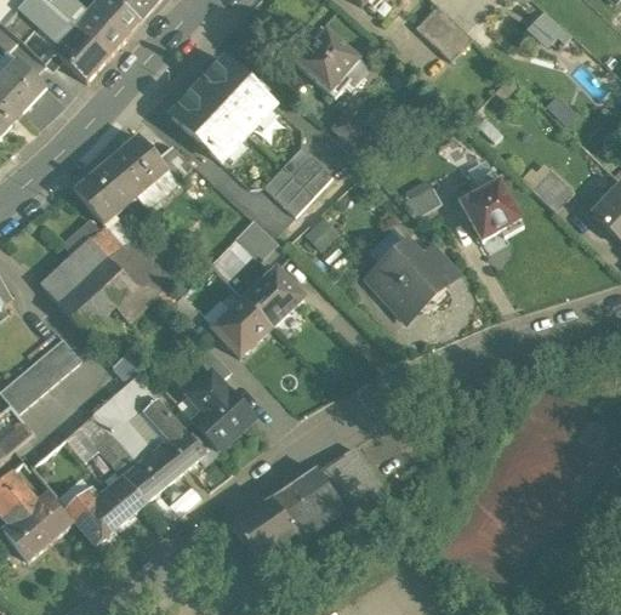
[(0,0),(0,22),(4,26),(16,13),(22,6),(27,0),(0,0)]
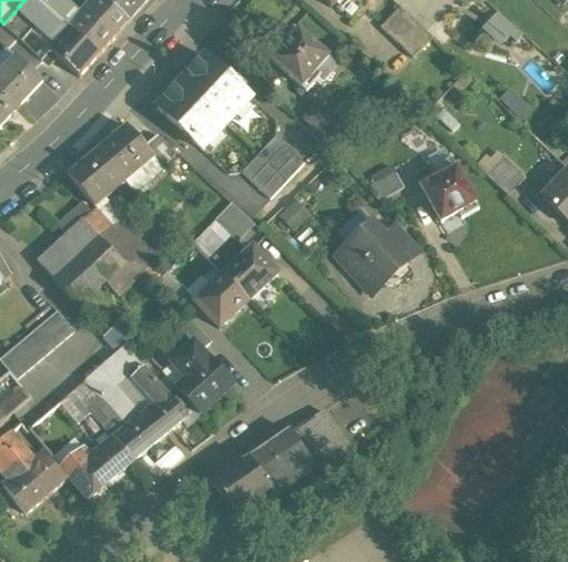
[(24,0),(20,6),(52,34),(58,39),(70,26),(42,0),(24,0)]
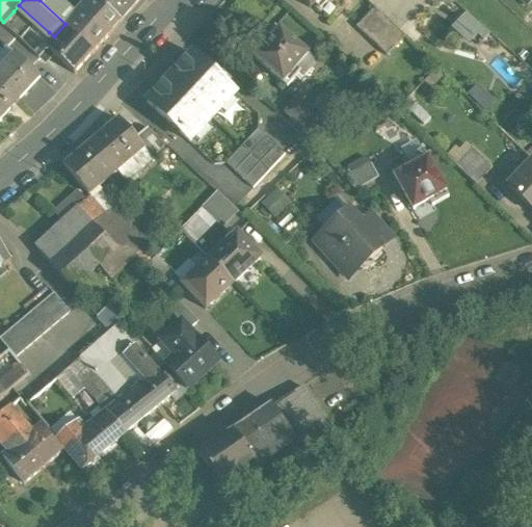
[(40,0),(65,24),(69,20),(61,14),(69,5),(67,4),(62,0),(40,0)]
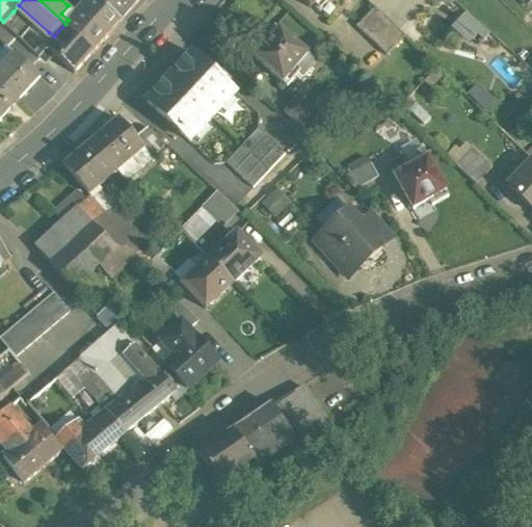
[(69,20),(65,24),(92,49),(121,17),(102,0),(85,0),(77,9),(69,20)]
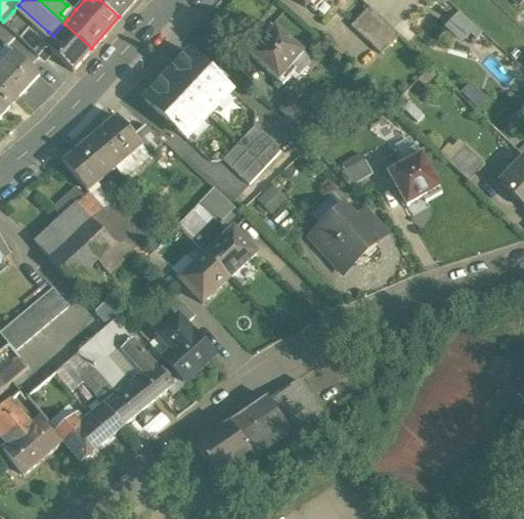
[(100,0),(119,16),(133,0),(100,0)]
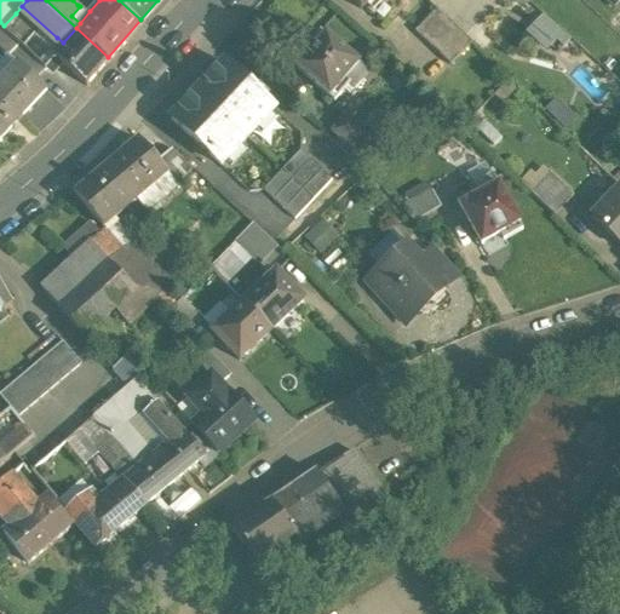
[(80,6),(72,16),(80,23),(90,11),(80,3),(78,5),(80,6)]
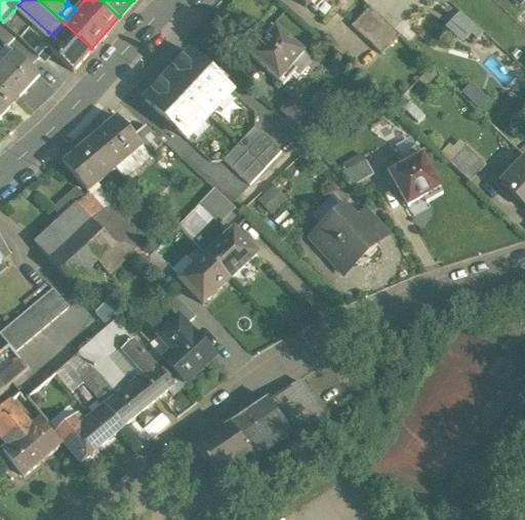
[(399,31),(369,2),(351,22),(380,50),(399,31)]
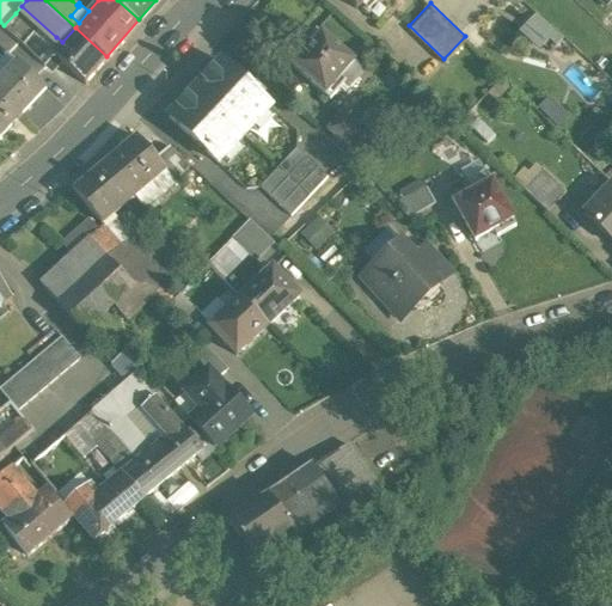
[(540,8),(525,25),(548,48),(564,31),(540,8)]
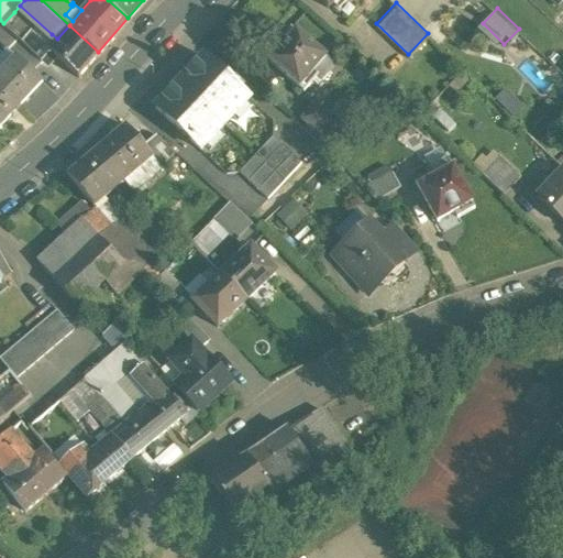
[(32,28),(14,12),(3,23),(17,35),(21,40),(32,28)]
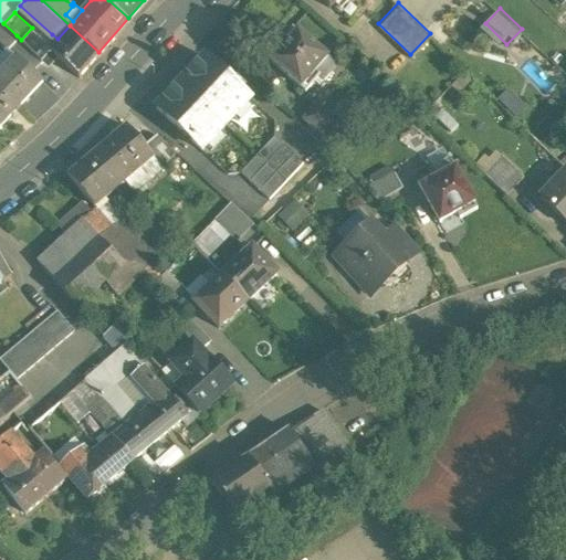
[(297,28),(293,23),(281,38),(285,42),(272,56),(305,86),(318,71),(323,74),(336,60),(299,27),(297,28)]
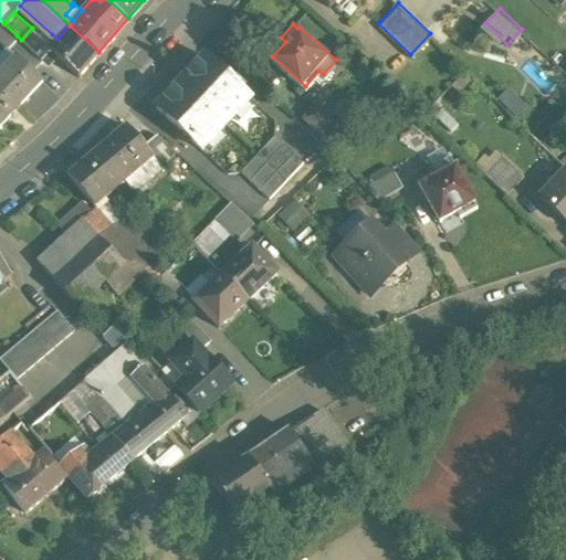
[(50,46),(50,48),(79,74),(98,52),(70,25),(58,39),(50,46)]
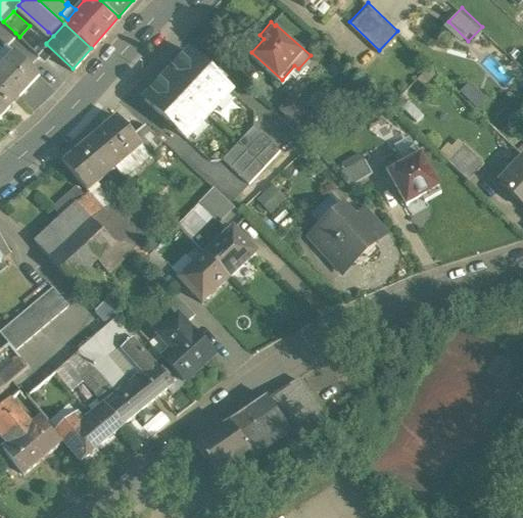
[(48,32),(41,39),(46,43),(53,36),(48,32)]
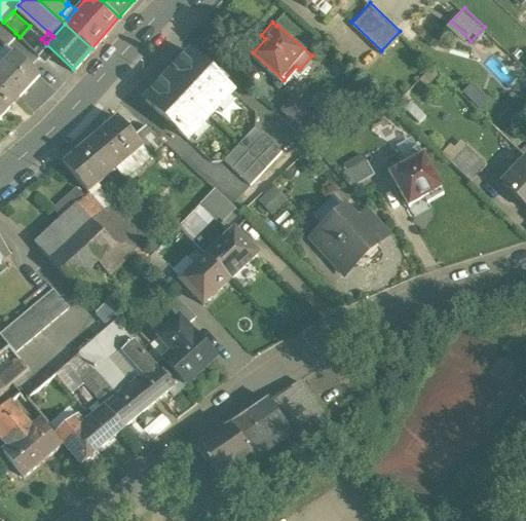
[(20,37),(15,33),(6,43),(14,50),(15,49),(26,60),(34,50),(20,37)]
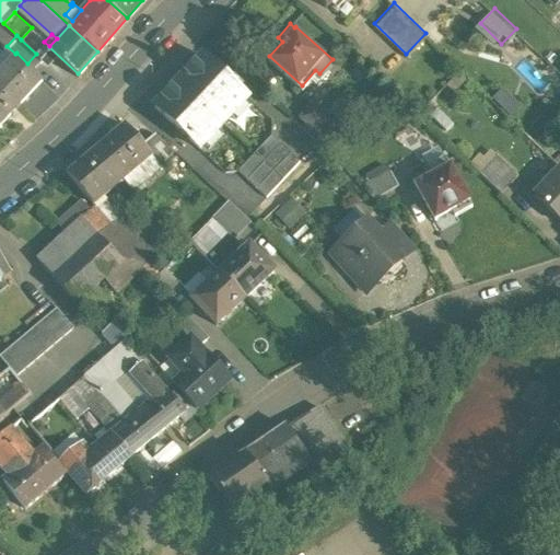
[(27,64),(16,53),(15,54),(0,71),(0,79),(22,100),(43,77),(33,68),(42,58),(36,54),(27,64)]
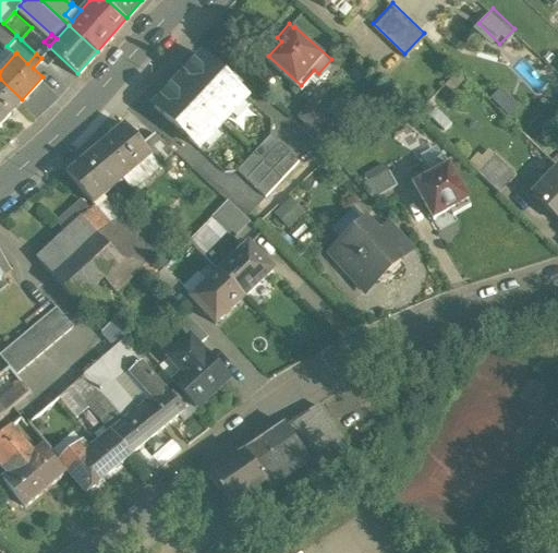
[(246,94),(202,52),(178,77),(222,119),(246,94)]
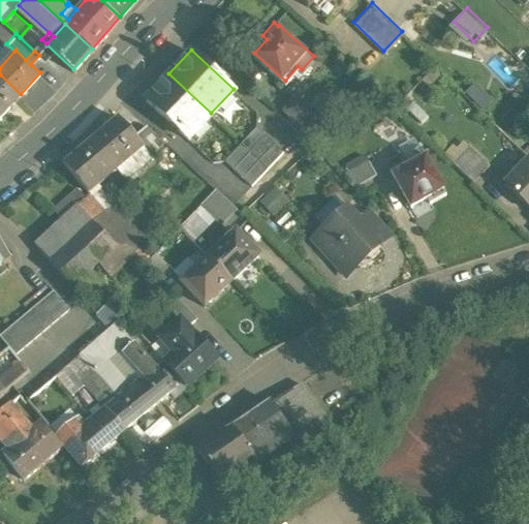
[(211,113),(168,73),(146,97),(188,137),(211,113)]
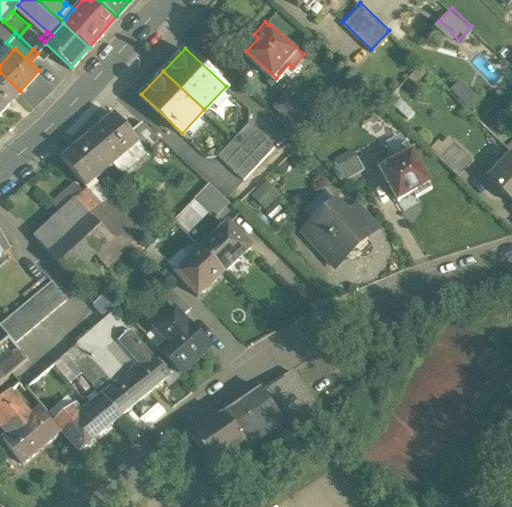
[(0,112),(20,91),(0,72),(0,112)]
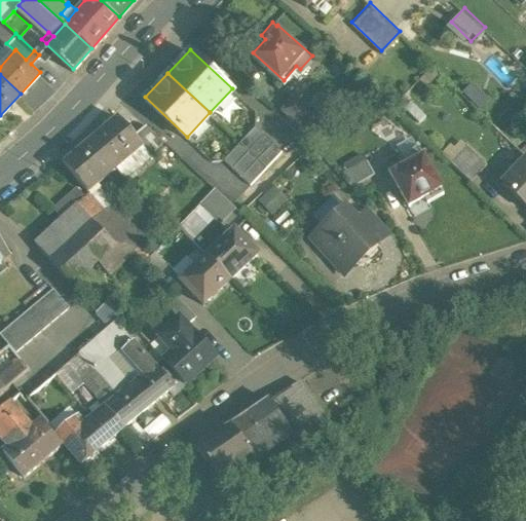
[(311,109),(294,94),(283,106),(300,121),(311,109)]
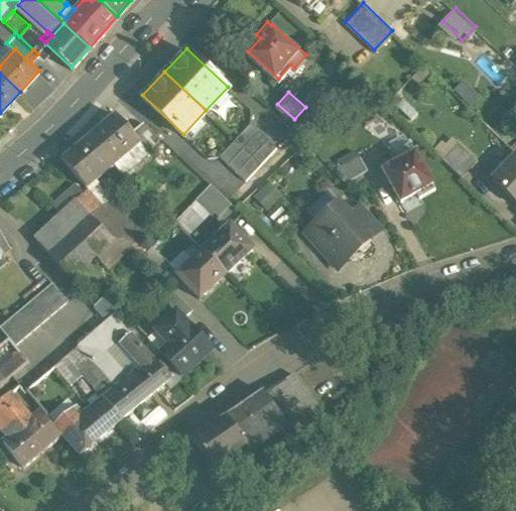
[(116,113),(90,135),(113,162),(122,173),(148,152),(145,149),(139,141),(139,140),(131,130),(116,113)]
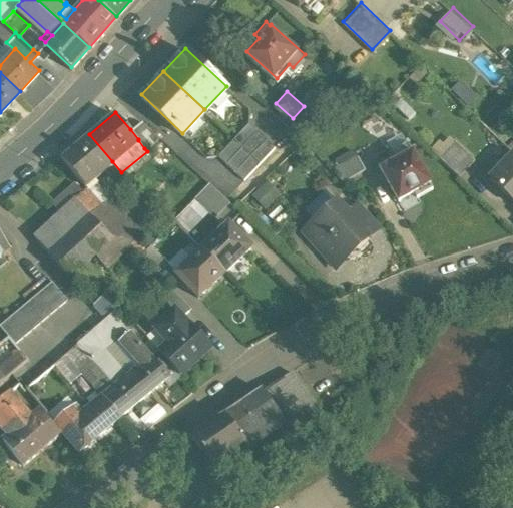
[(142,119),(130,129),(138,139),(138,140),(144,148),(159,135),(142,119)]
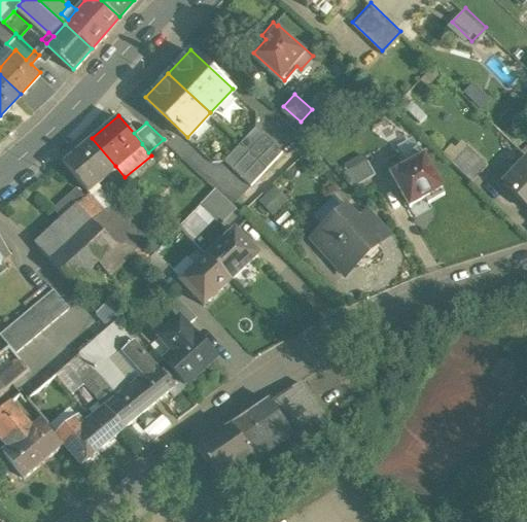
[(282,149),(255,124),(240,140),(267,166),(282,149)]
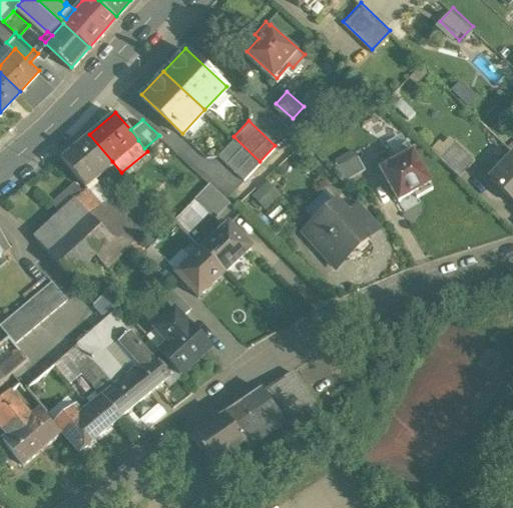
[(89,134),(61,157),(85,184),(112,161),(89,134)]
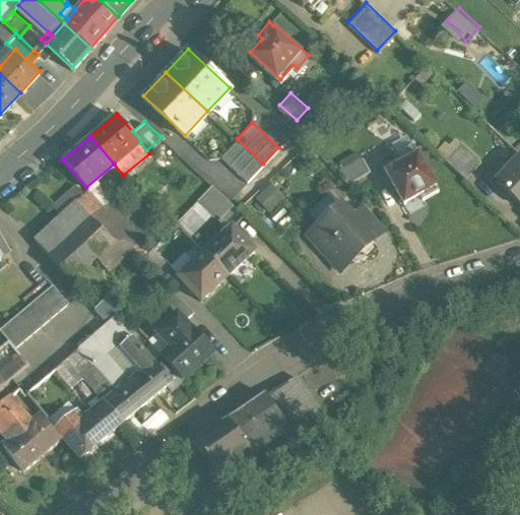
[(263,164),(237,138),(221,155),(247,181),(263,164)]
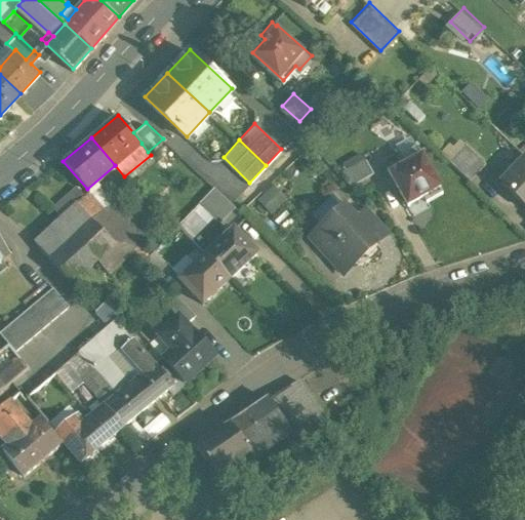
[(467,141),(450,158),(469,176),(486,159),(467,141)]
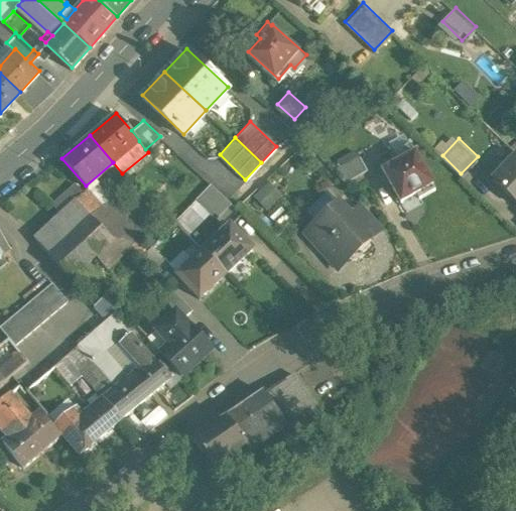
[(408,139),(389,150),(392,153),(379,160),(399,198),(415,188),(418,193),(433,184),(408,139)]
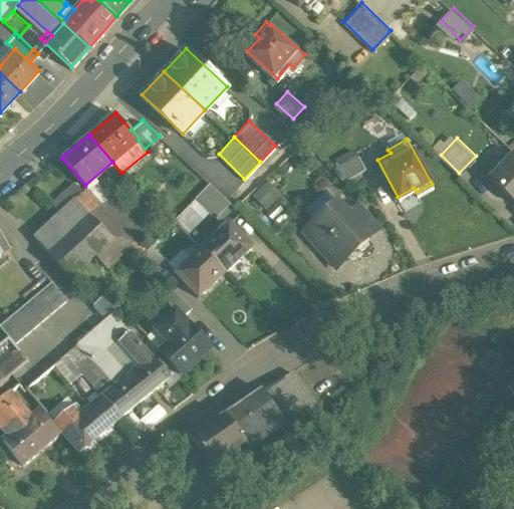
[(513,151),(491,176),(513,197),(513,151)]
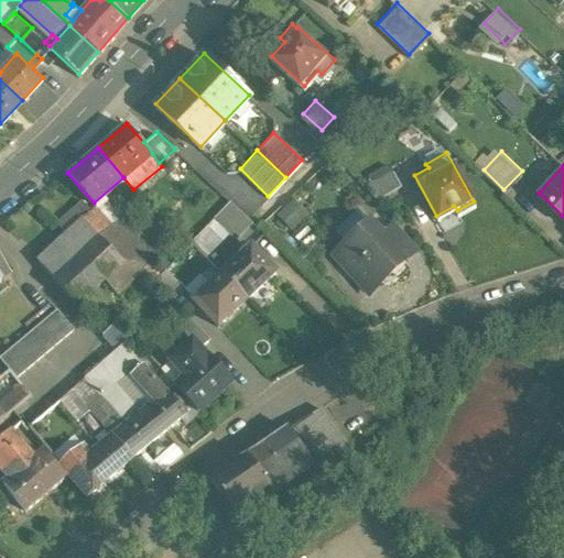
[(392,167),(368,182),(376,196),(401,182),(392,167)]
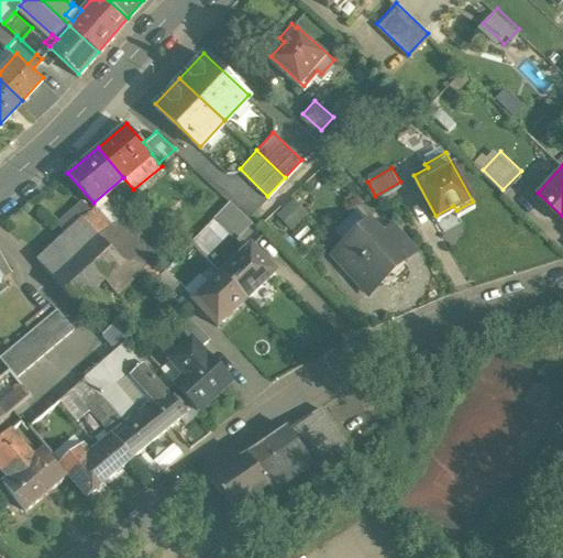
[(278,210),(291,226),(310,209),(297,194),(278,210)]
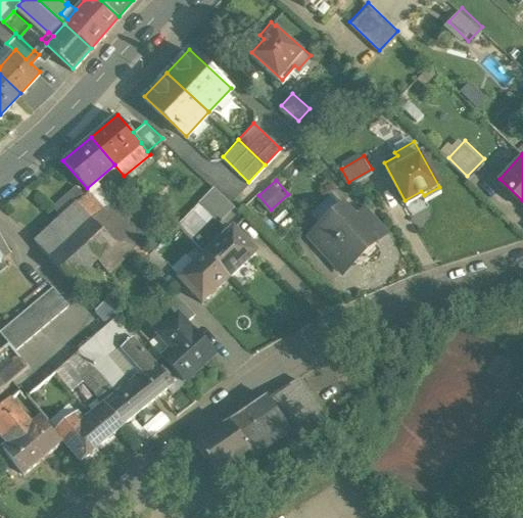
[(77,184),(53,205),(61,217),(86,195),(77,184)]
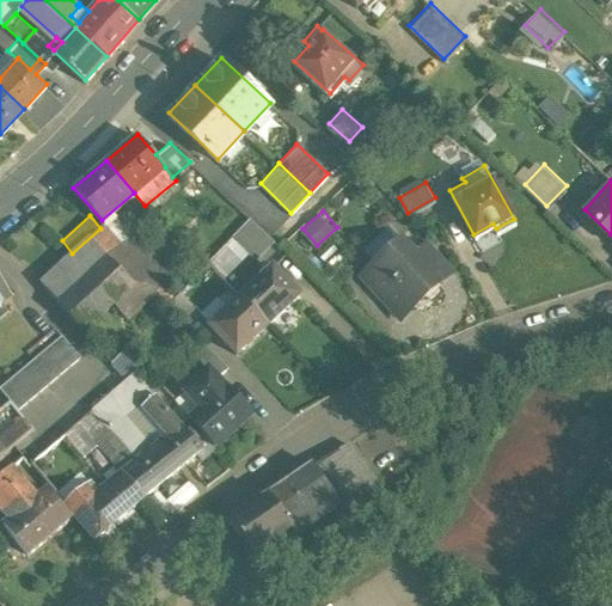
[(274,239),(250,216),(232,234),(255,258),(274,239)]
